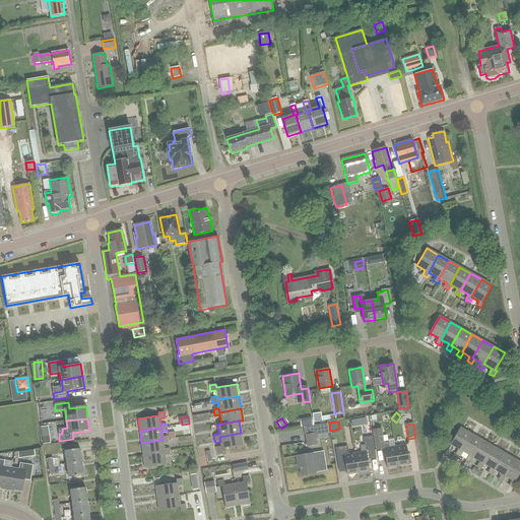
[(461,428),(451,445),(459,449),(456,454),(460,457),(463,452),(462,451),(472,434),(461,428)]
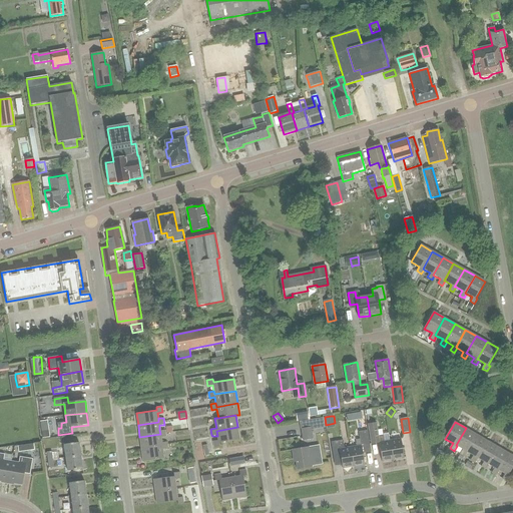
[(390,441),(385,442),(384,436),(379,437),(377,423),(369,424),(372,444),(379,443),(382,462),(393,460),(390,441)]
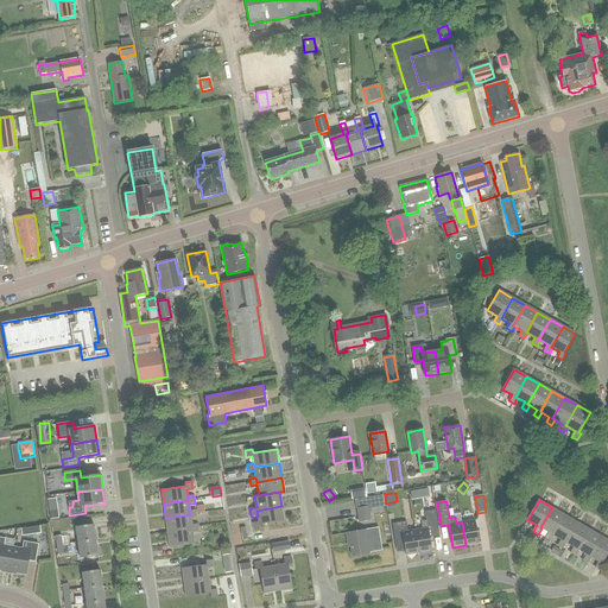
[(260,524),(284,520),(282,506),(257,511),(258,517),(259,523),(252,524),(253,530),(261,529),(260,524)]
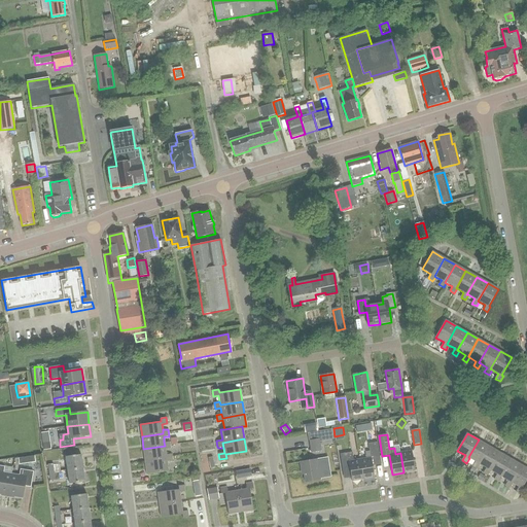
[(320,438),(310,441),(311,452),(321,451),(320,438)]
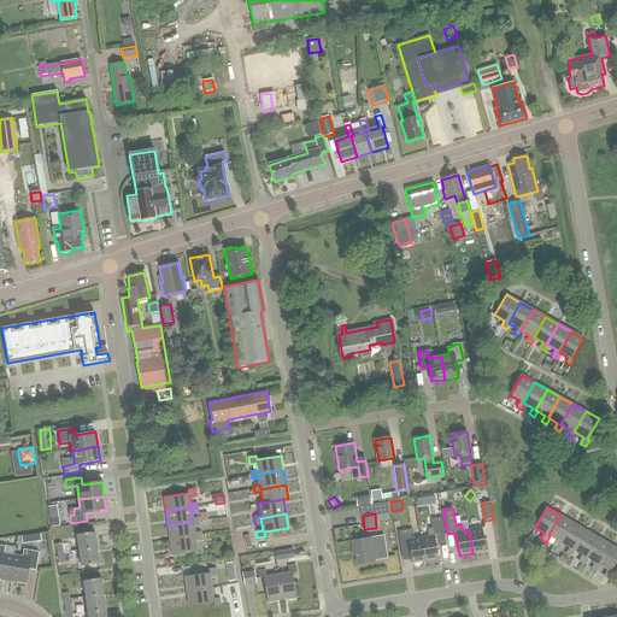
[(560,515),(548,535),(550,536),(557,541),(553,546),(559,550),(563,544),(560,542),(573,523),(560,515)]
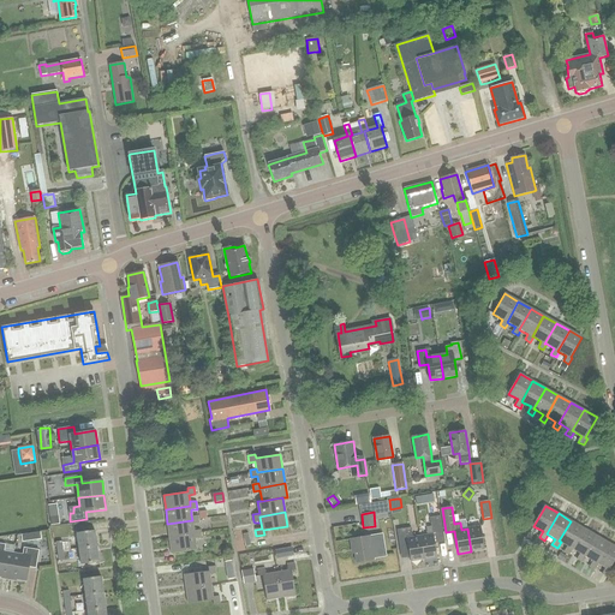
[(192,520),(167,524),(169,535),(169,538),(195,535),(193,530),(192,524),(198,523),(197,514),(191,515),(192,520)]
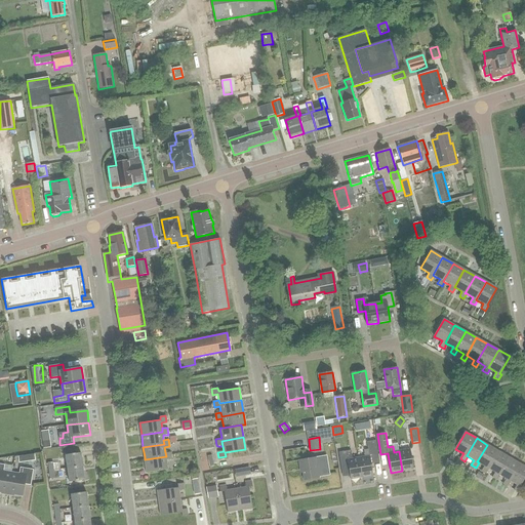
[(50,440),(42,441),(43,449),(51,448),(50,440)]
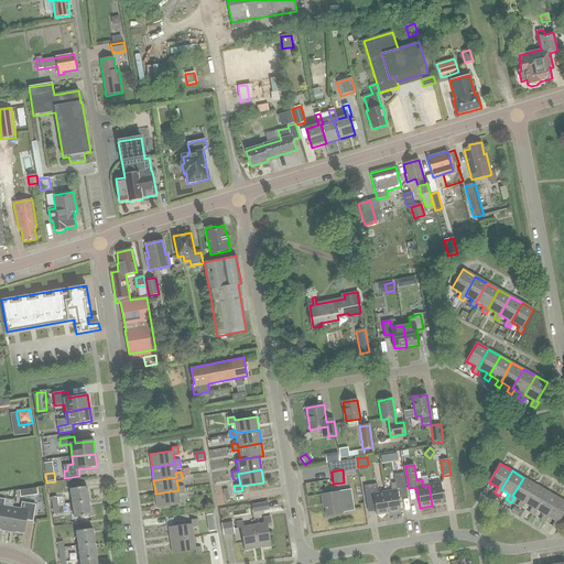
[(392,491),(386,492),(389,512),(401,511),(399,499),(398,496),(408,494),(404,474),(394,475),(396,484),(391,484),(392,491)]
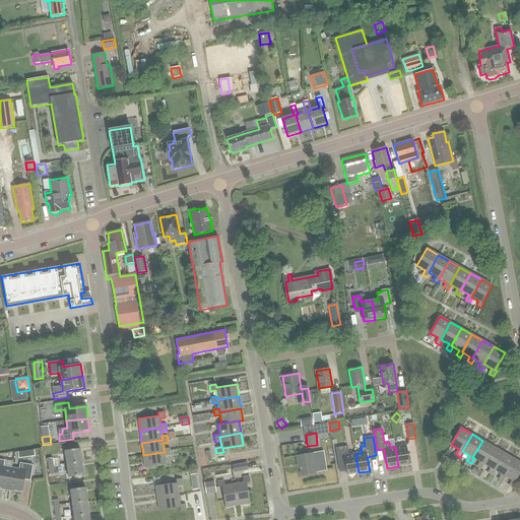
[(472,457),(474,458),(480,462),(477,466),(481,469),(484,464),(482,463),(493,447),(482,441),(472,457)]
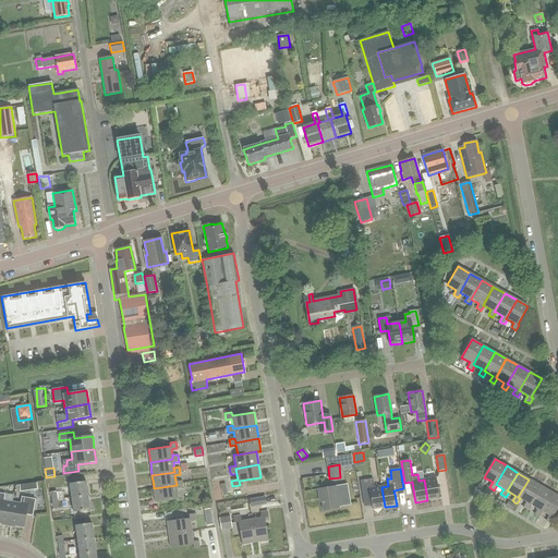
[(424,480),(427,500),(439,498),(436,477),(424,480)]
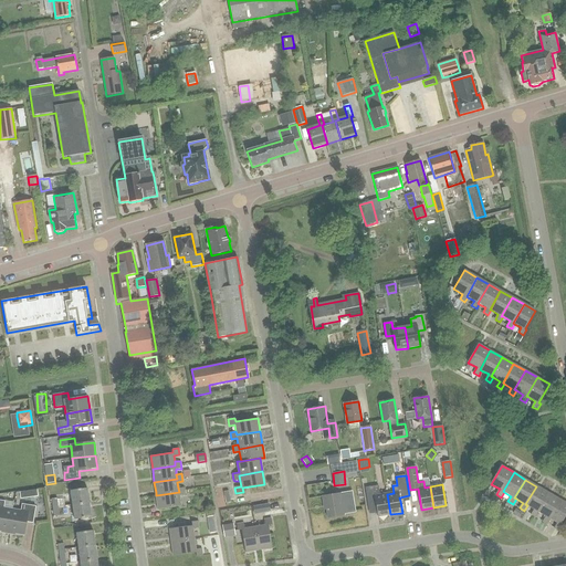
[(378,485),(366,488),(367,498),(368,506),(376,505),(377,513),(378,516),(390,514),(387,494),(380,495),(378,485)]
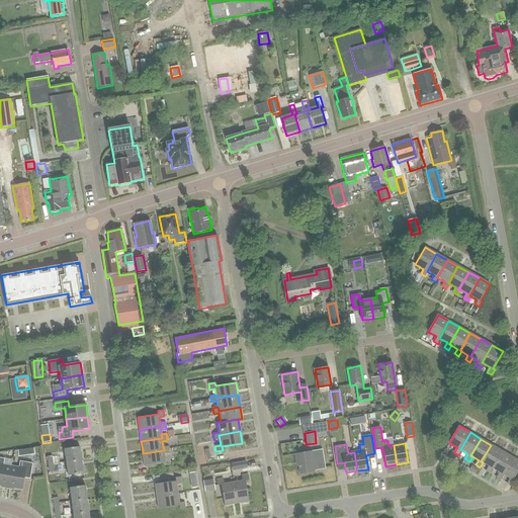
[(481,461),(483,462),(489,466),(486,471),(491,473),(493,468),(492,467),(502,451),(491,445),(481,461)]
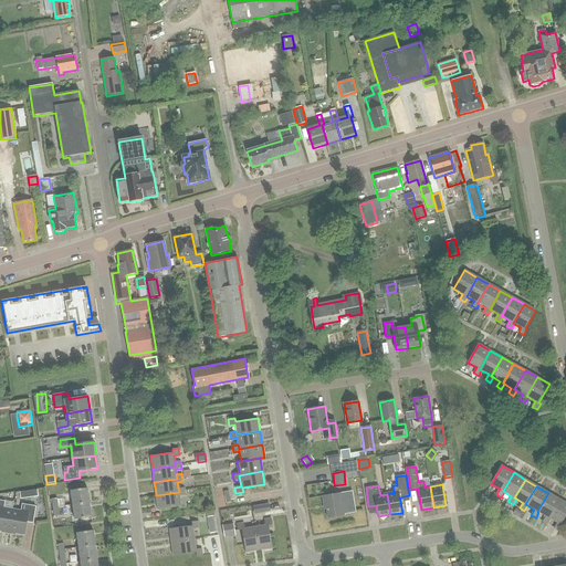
[(87,488),(71,490),(73,504),(90,502),(87,488)]
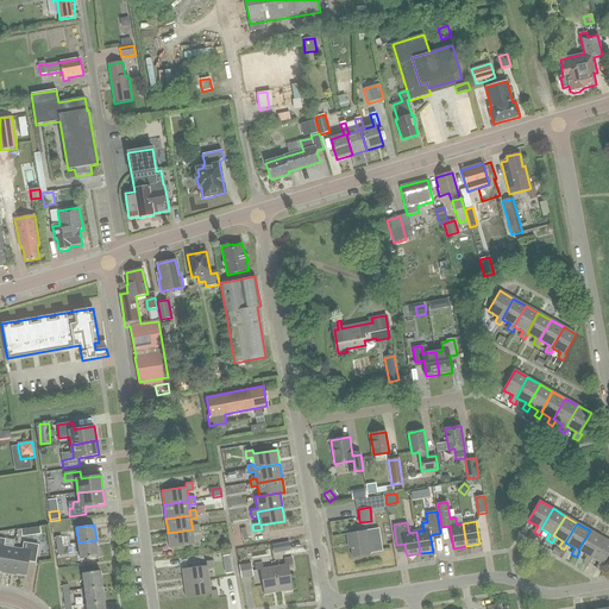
[(193,529),(168,533),(170,547),(194,544),(193,533),(199,532),(198,525),(192,525),(193,529)]
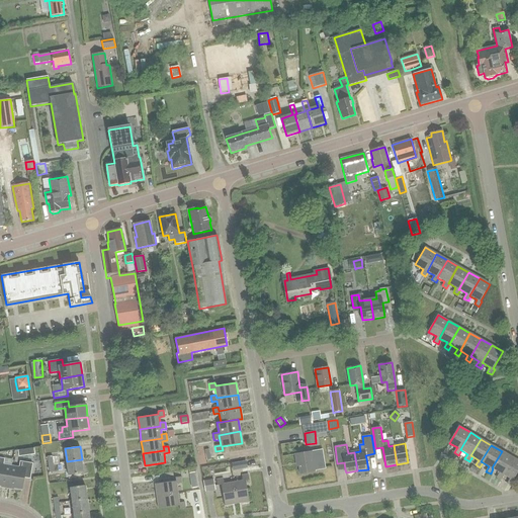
[(33,448),(18,450),(19,456),(34,454),(33,448)]
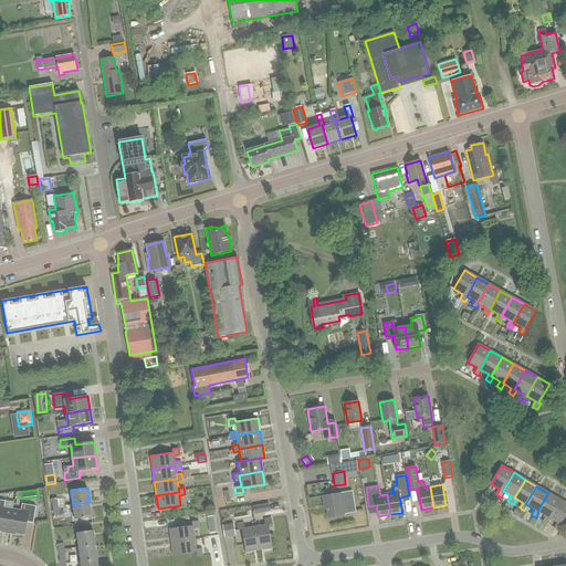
[(325,504),(327,517),(344,515),(344,514),(342,499),(341,493),(322,496),(324,504),(325,504)]
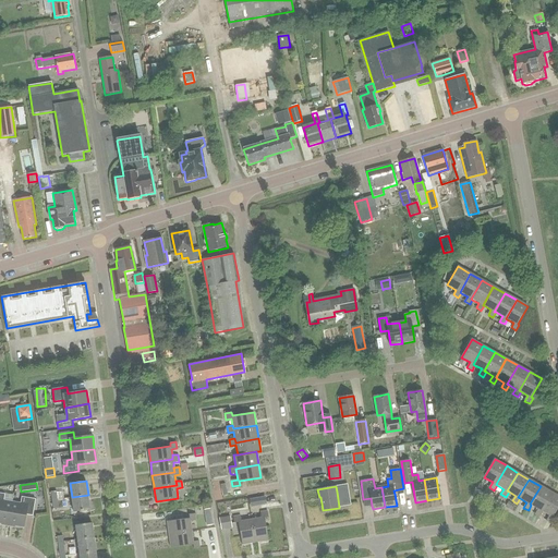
[(530,504),(531,505),(538,509),(535,514),(540,517),(543,512),(542,511),(553,493),(541,486),(530,504)]
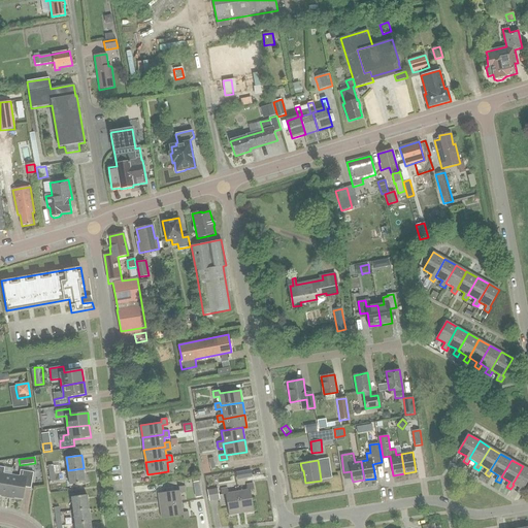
[(460,461),(457,467),(463,470),(466,464),(460,461)]
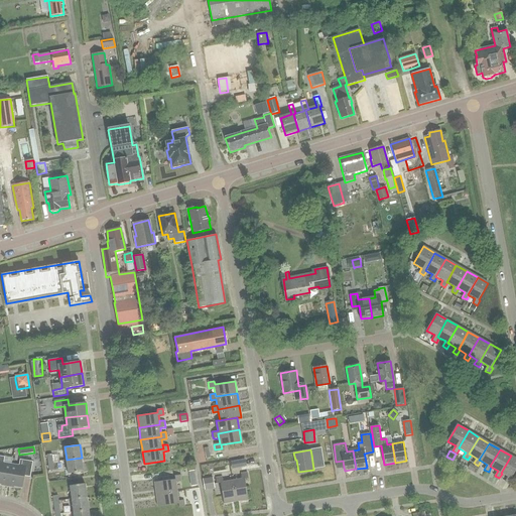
[(321,453),(311,455),(313,469),(324,467),(321,453)]
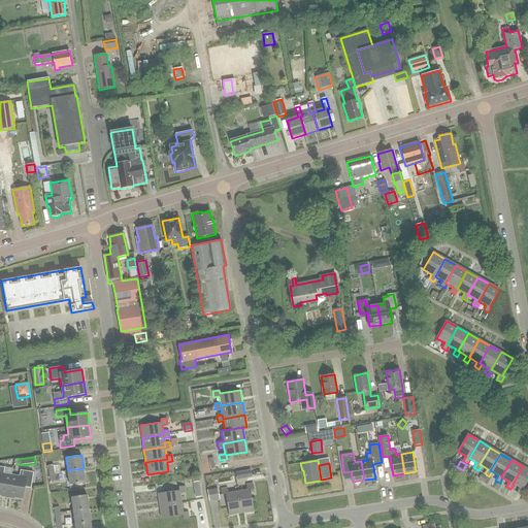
[(0,495),(8,497),(9,491),(11,475),(3,474),(4,468),(0,466),(0,495)]
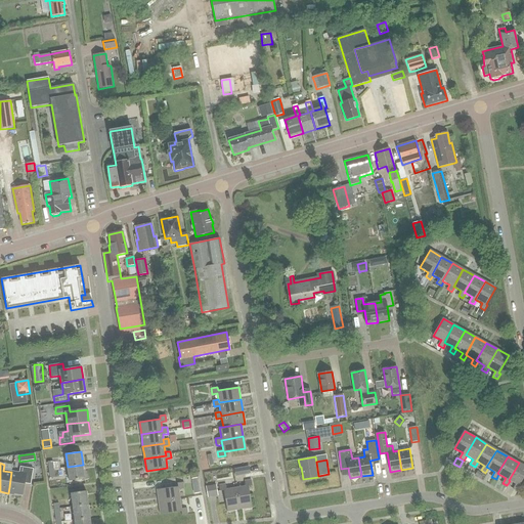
[(509,480),(510,481),(516,484),(514,489),(518,491),(521,486),(519,486),(523,477),(523,466),(519,463),(509,480)]
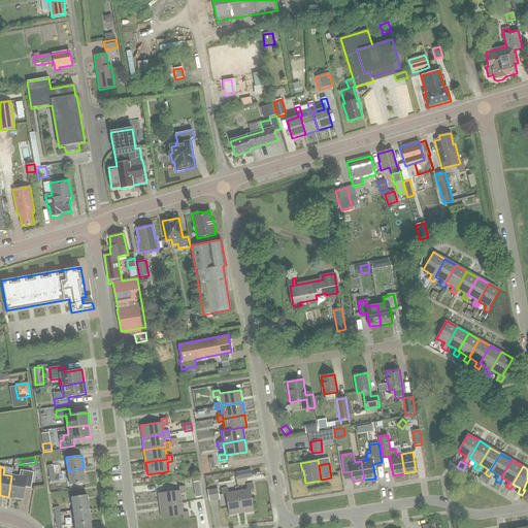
[(84,468),(68,470),(70,484),(86,482),(84,468)]
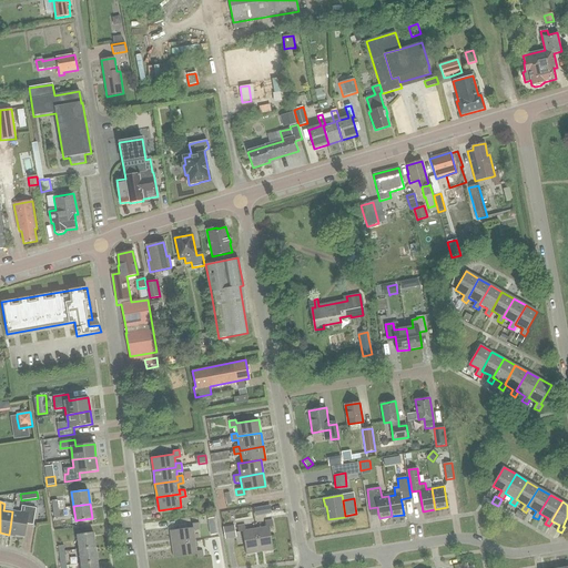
[(33,525),(36,508),(22,506),(21,513),(12,511),(10,528),(9,535),(24,537),(27,524),(33,525)]
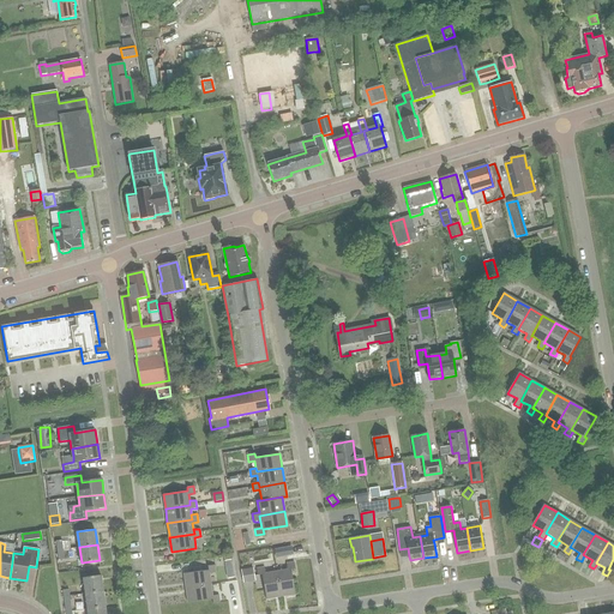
[(287,557),(286,548),(275,551),(276,559),(287,557)]
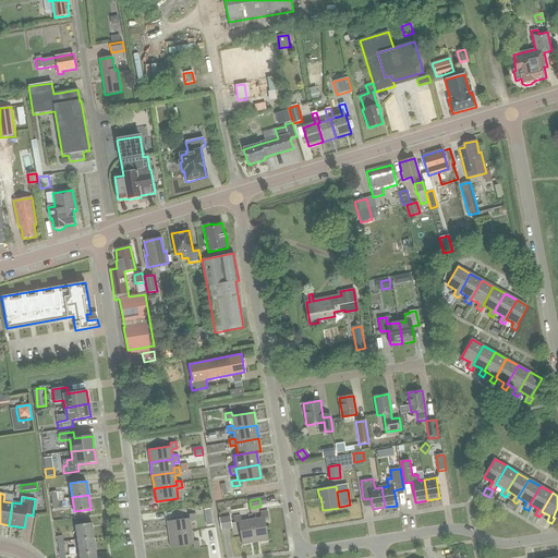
[(262,518),(252,519),(255,542),(268,540),(265,518),(268,517),(267,510),(261,511),(262,518)]
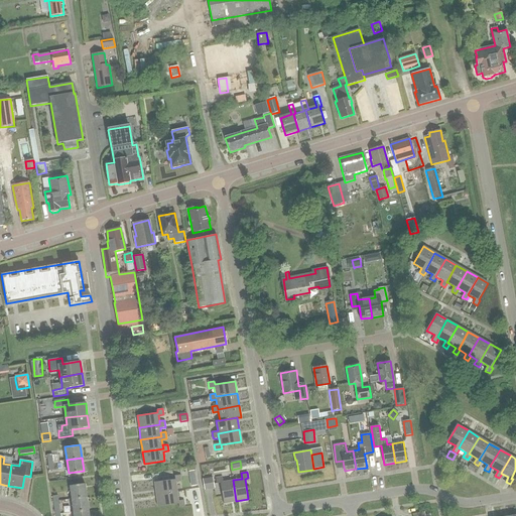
[(175,479),(154,482),(156,494),(177,491),(176,482),(181,481),(180,475),(174,476),(175,479)]
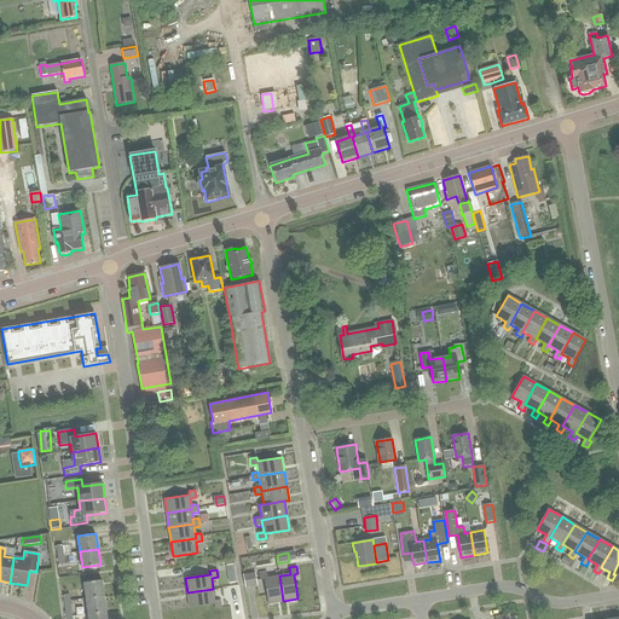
[(267,571),(259,572),(260,579),(265,579),(268,603),(283,601),(279,576),(267,578),(267,571)]
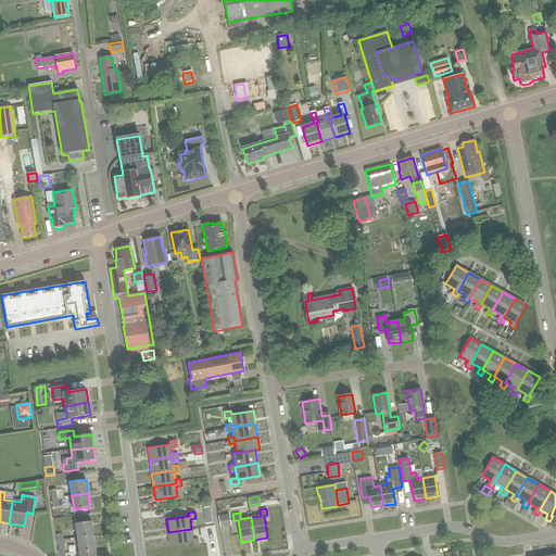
[(229,515),(218,517),(219,521),(220,528),(231,527),(229,515)]
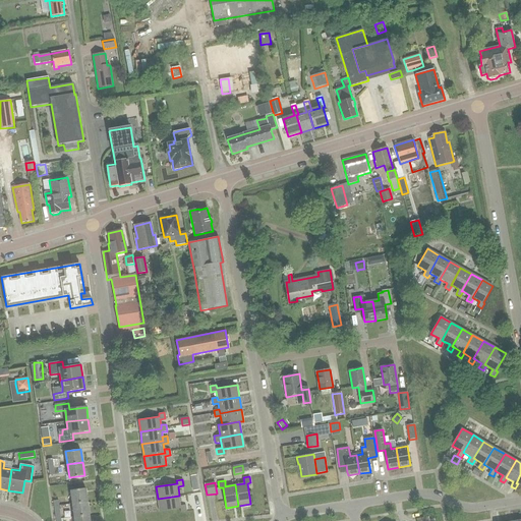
[(85,487),(70,489),(72,503),(88,501),(85,487)]
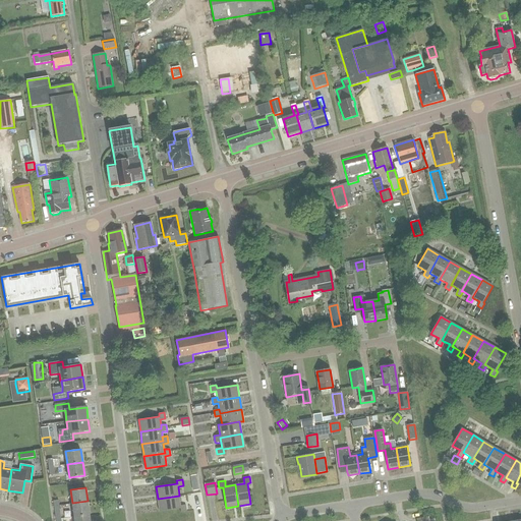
[(179,496),(158,499),(160,512),(180,509),(181,512),(187,511),(186,505),(180,506),(179,496)]
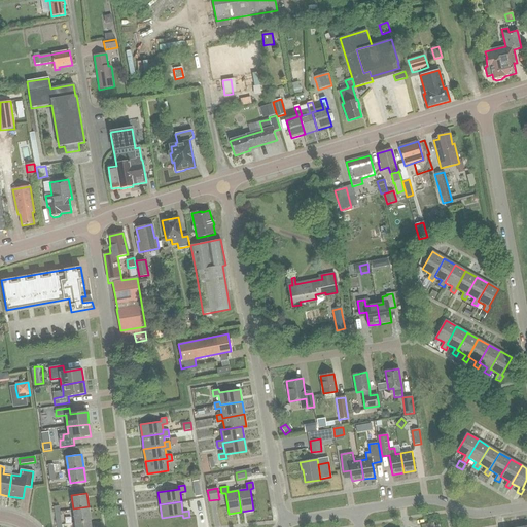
[(89,506),(73,508),(75,522),(91,520),(89,506)]
